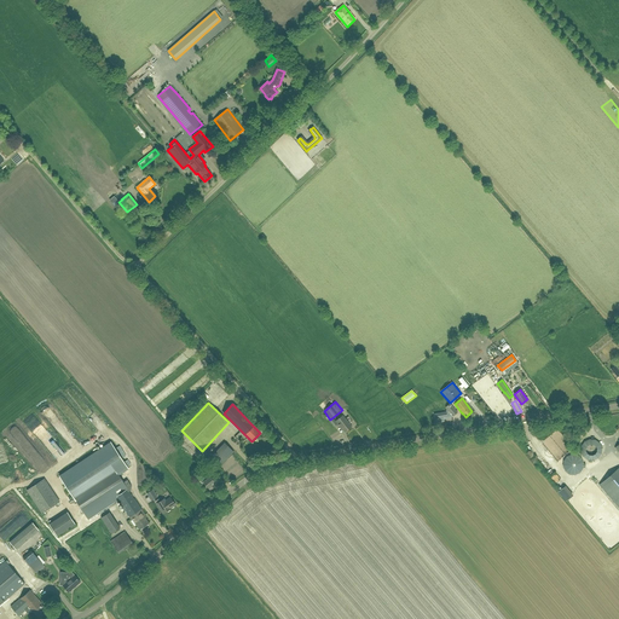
[(452,416),(457,412),(450,404),(445,408),(452,416)]
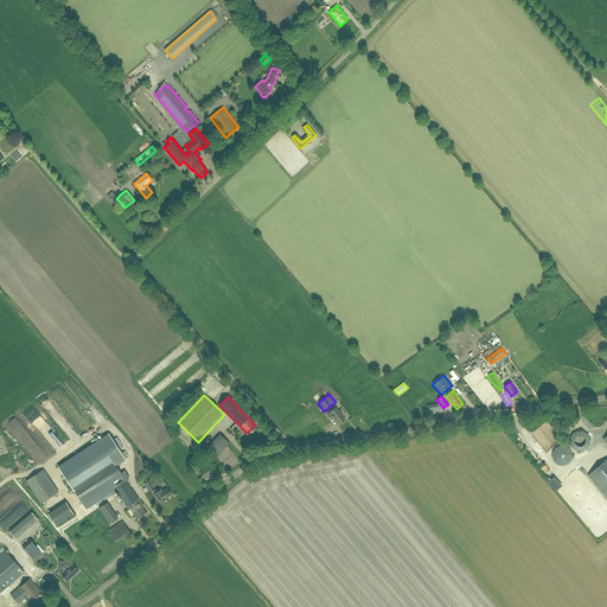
[(439,402),(425,404),(426,415),(440,413),(439,402)]
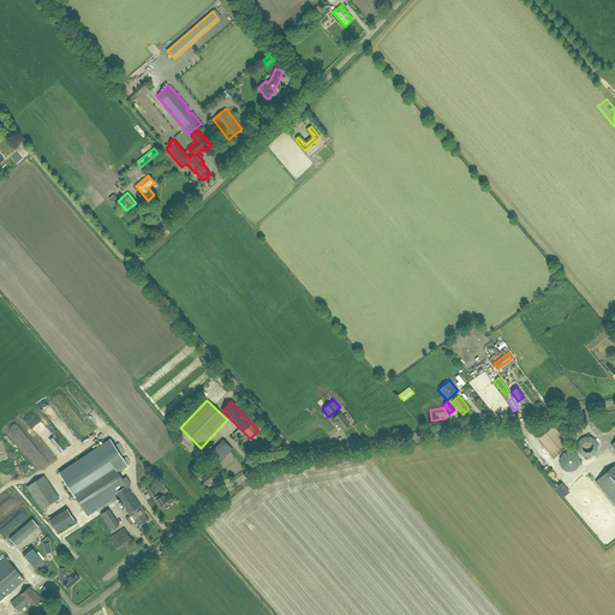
[(342,429),(350,424),(340,412),(334,418),(342,429)]
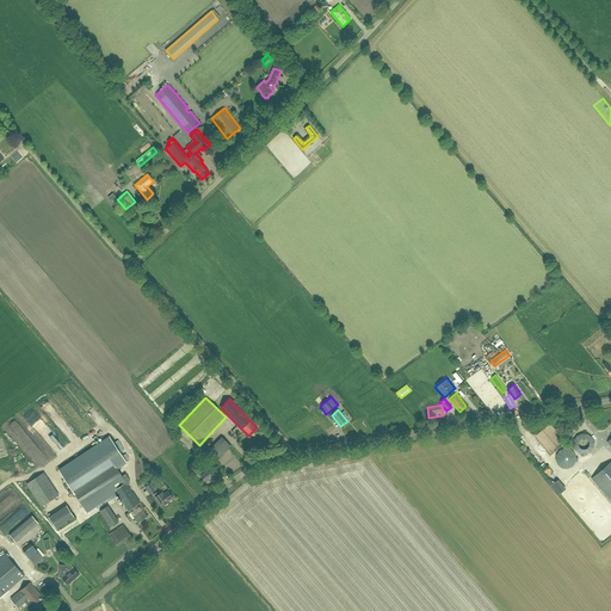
[(56,423),(63,429),(67,425),(61,419),(56,423)]
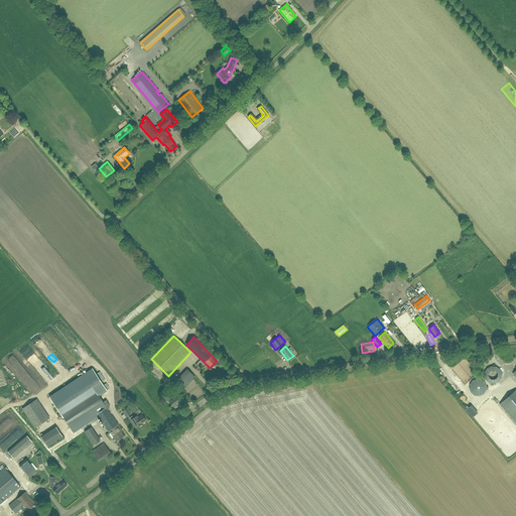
[(37,373),(46,370),(44,362),(35,365),(37,373)]
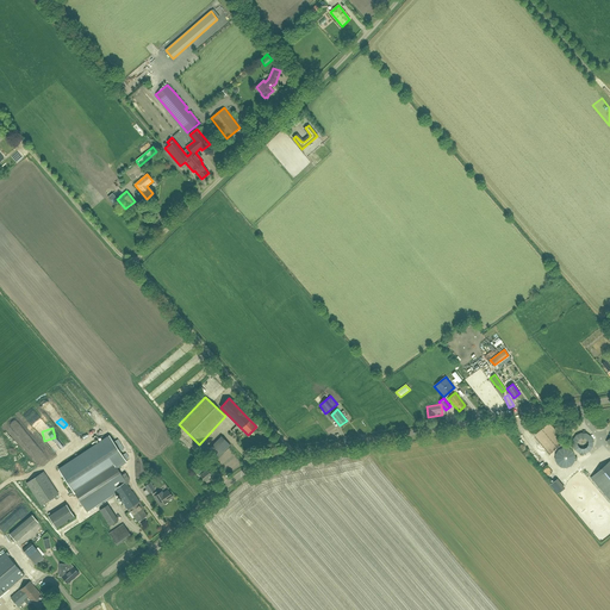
[(137,522),(147,516),(142,509),(143,508),(134,493),(132,495),(116,468),(126,461),(110,436),(60,470),(87,512),(117,492),(122,500),(129,512),(130,511),(137,522)]
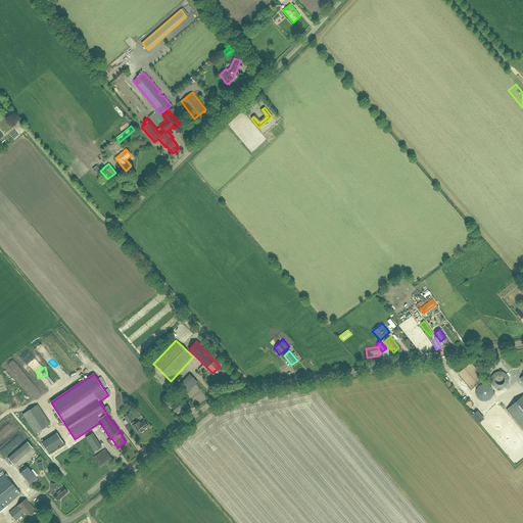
[(187,392),(197,381),(190,374),(179,385),(187,392)]
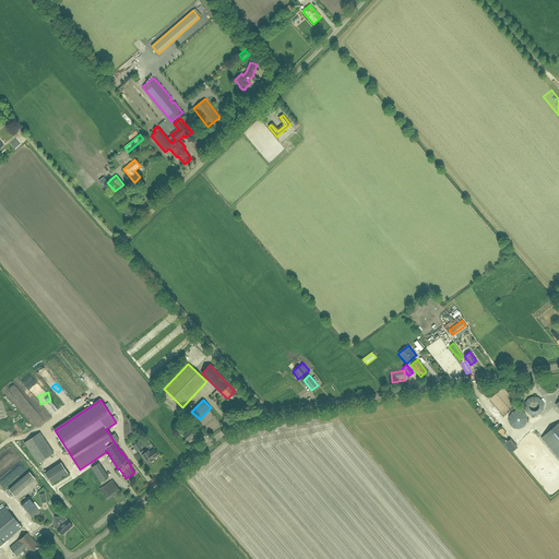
[(188,440),(193,436),(189,430),(194,426),(191,420),(182,427),(185,429),(179,433),(182,437),(183,436),(188,440)]
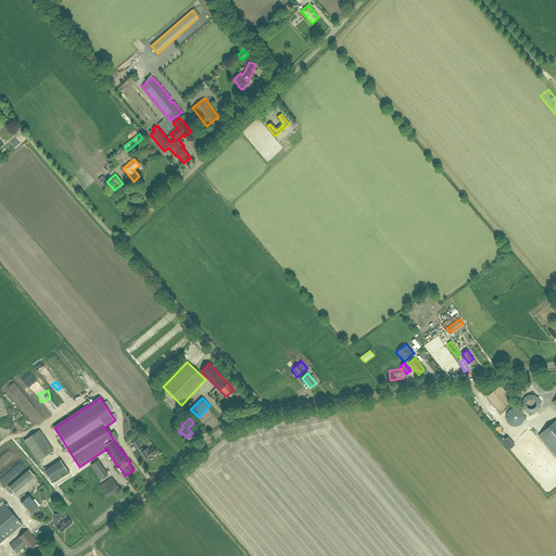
[(555,419),(538,436),(555,456),(555,419)]
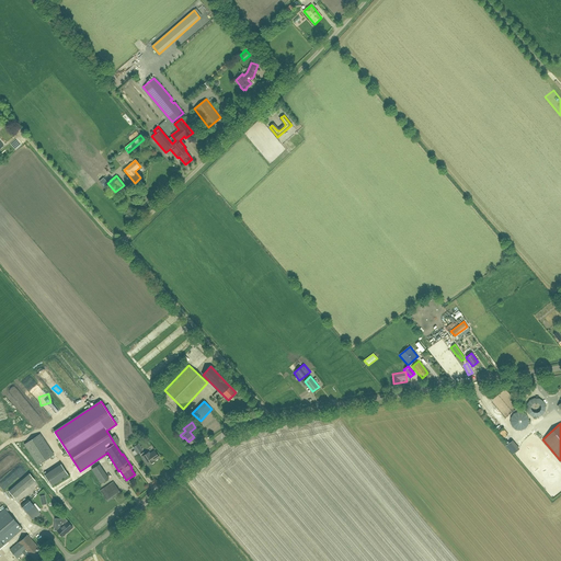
[(38,465),(54,455),(39,434),(25,443),(38,465)]
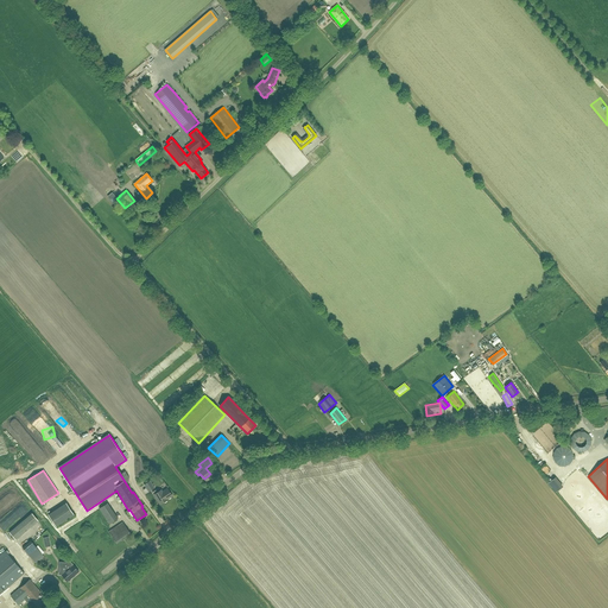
[(146,493),(154,488),(150,481),(144,485),(146,487),(143,489),(146,493)]
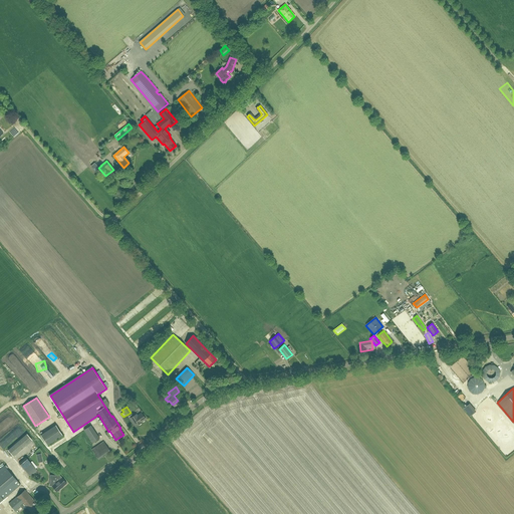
[(130,418),(136,427),(142,423),(142,422),(146,419),(142,413),(138,416),(137,414),(133,416),(132,414),(129,416),(130,418)]
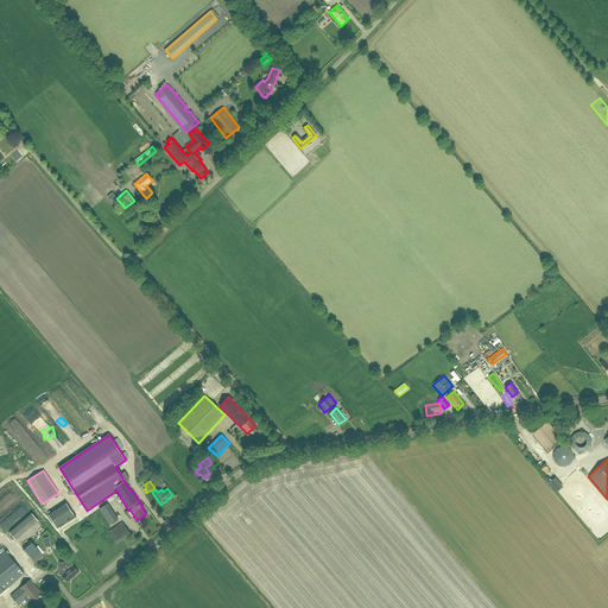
[(10,504),(17,500),(14,493),(6,496),(10,504)]
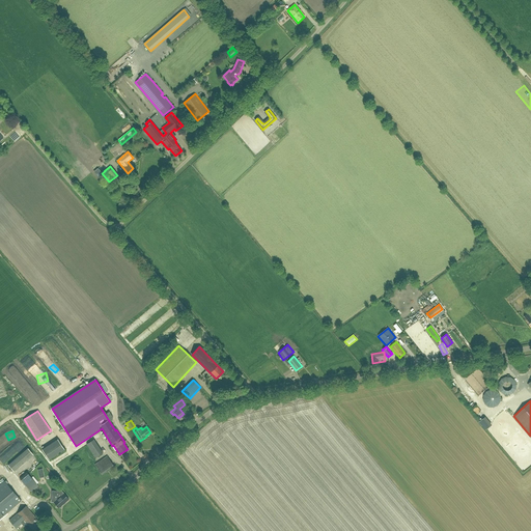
[(95,437),(88,440),(94,455),(103,451),(95,437)]
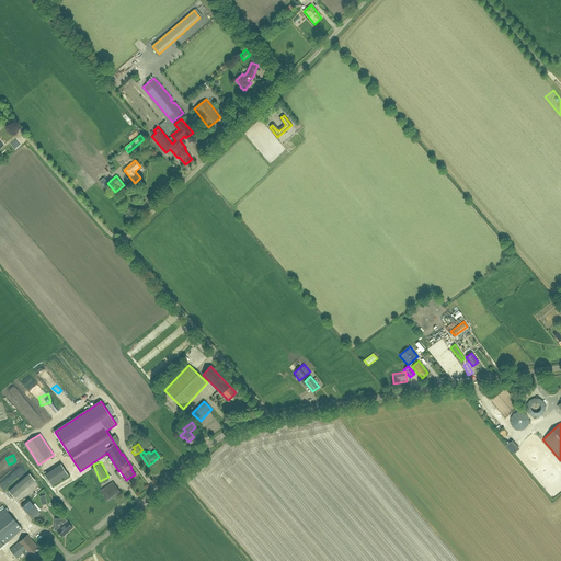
[(47,476),(53,484),(69,474),(66,470),(58,474),(57,473),(54,476),(52,473),(47,476)]
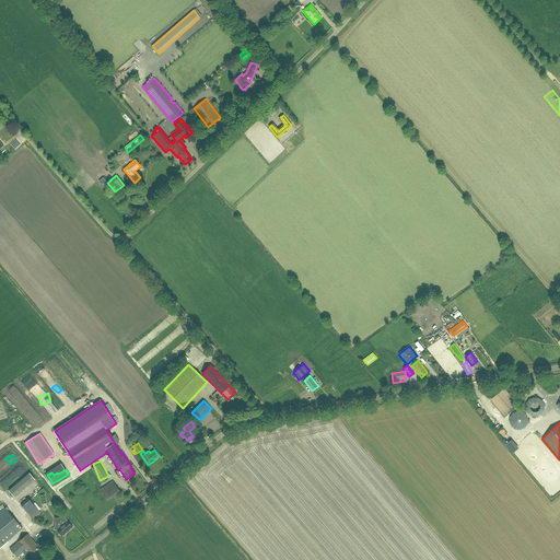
[(30,473),(9,490),(14,497),(35,479),(30,473)]
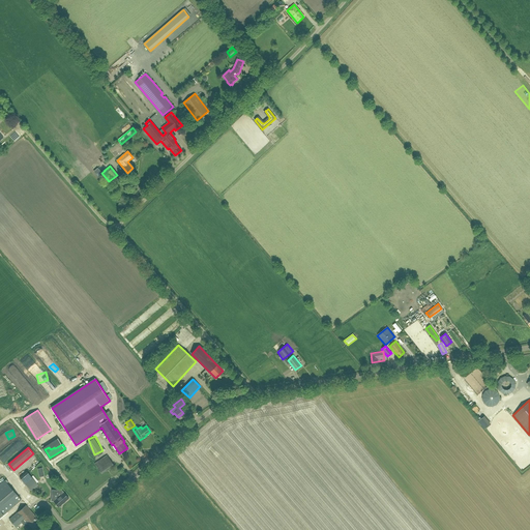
[(101,474),(114,466),(107,455),(94,464),(101,474)]
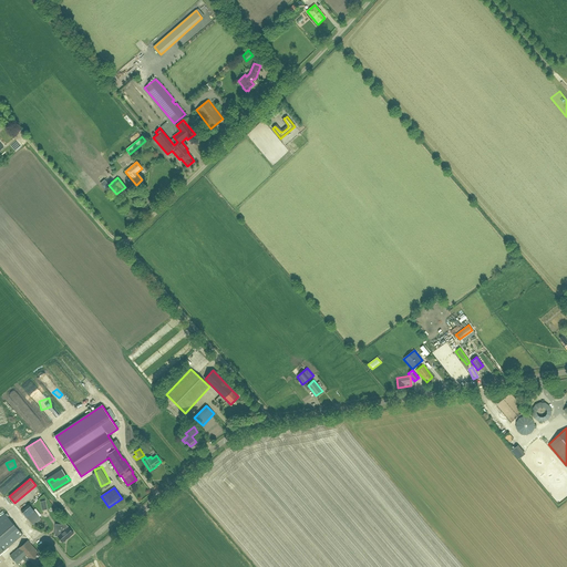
[(22,509),(30,517),(31,515),(37,519),(40,516),(29,504),(22,509)]
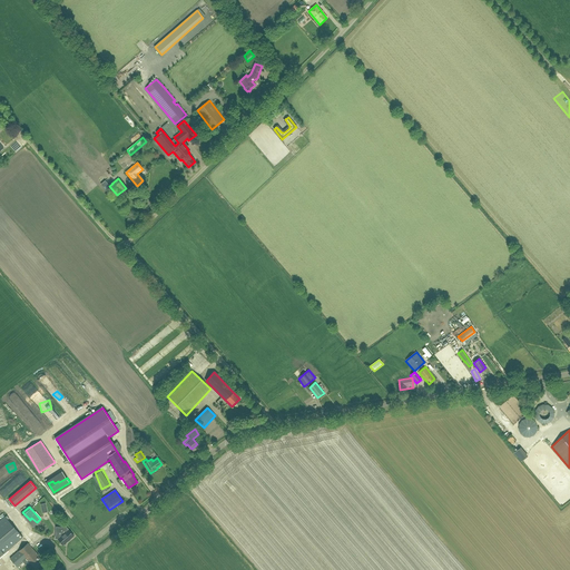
[(0,557),(23,538),(6,517),(0,520),(0,557)]
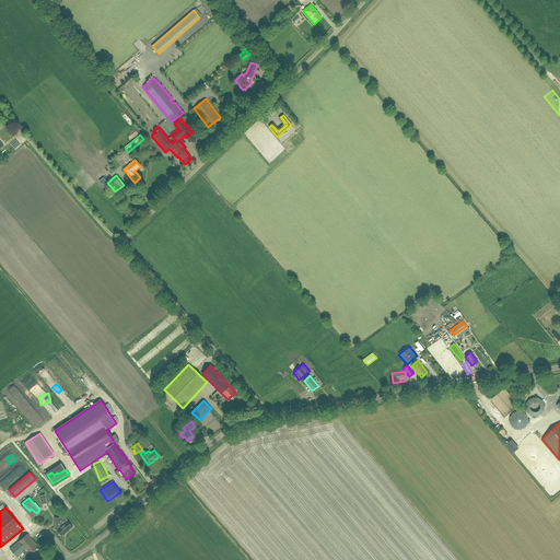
[(72,526),(67,521),(63,515),(60,518),(55,517),(54,529),(57,529),(60,533),(59,535),(61,535),(62,535),(65,535),(65,533),(72,526)]
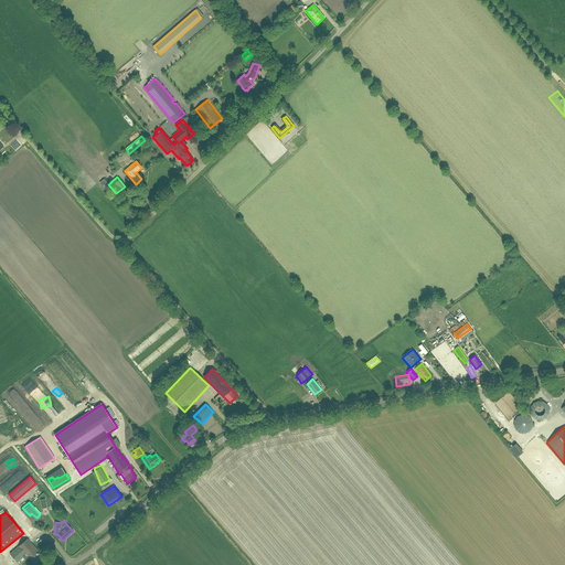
[(35,564),(42,557),(38,551),(28,539),(10,554),(18,562),(25,555),(27,556),(28,555),(35,564)]
